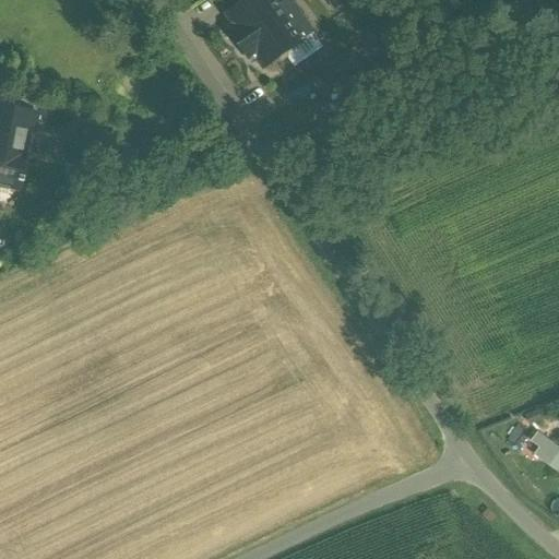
[(250,0),(228,15),(247,43),(250,40),(266,64),(266,66),(288,50),(285,45),(297,37),(300,43),(301,42),(274,1),(271,3),(268,0),(250,0)]
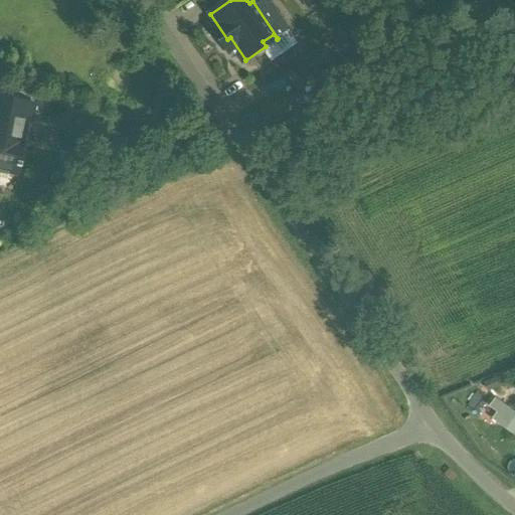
[(323,0),(302,0),(310,11),(324,1),(323,0)]
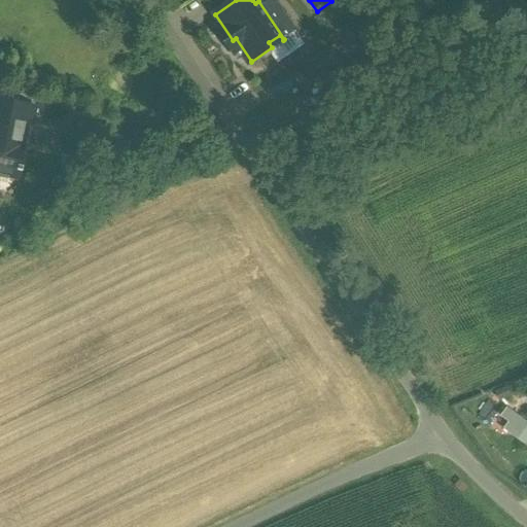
[(34,109),(0,102),(0,116),(26,123),(31,124),(34,109)]
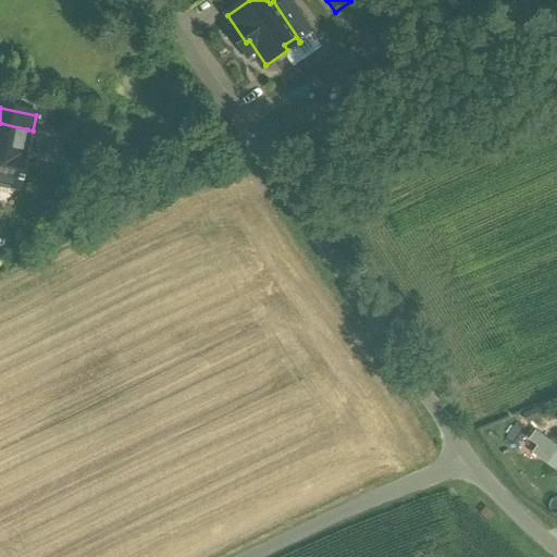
[(27,130),(0,123),(0,186),(15,190),(16,182),(20,182),(21,178),(17,178),(22,155),(23,155),(27,130)]
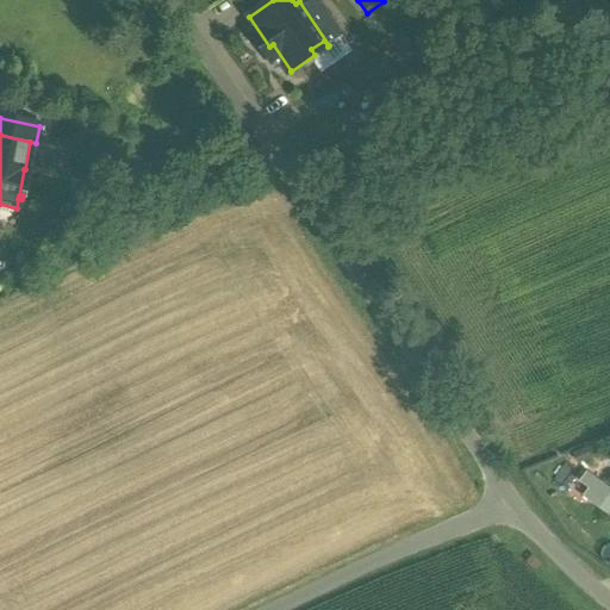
[(609,508),(609,484),(592,472),(582,487),(609,508)]
